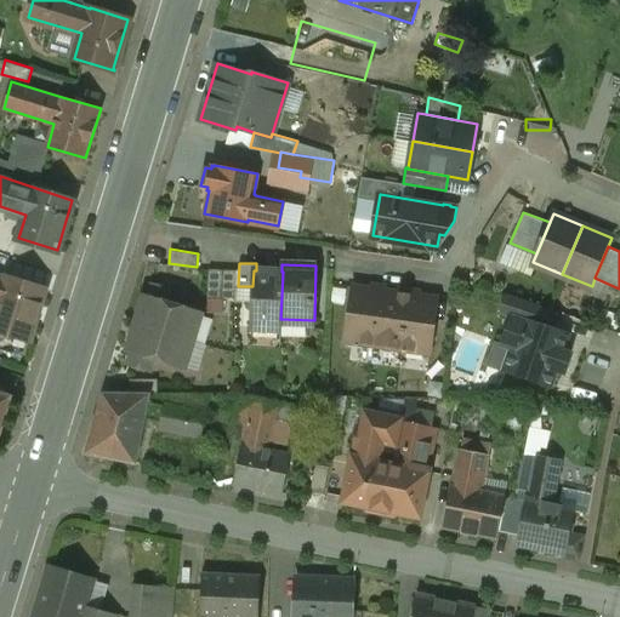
[(223,268),(209,268),(208,296),(222,296),(223,268)]
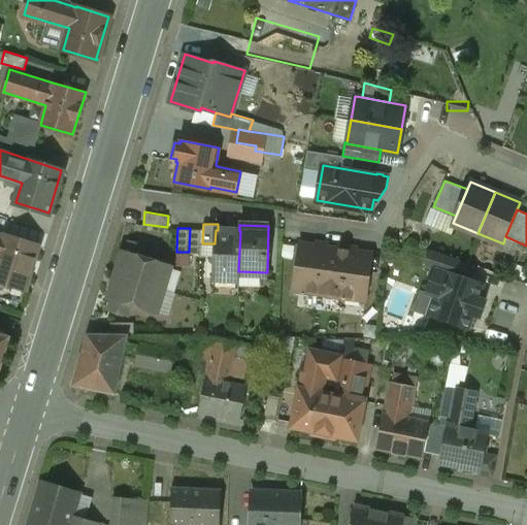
[(202,229),(190,228),(189,252),(201,253),(202,229)]
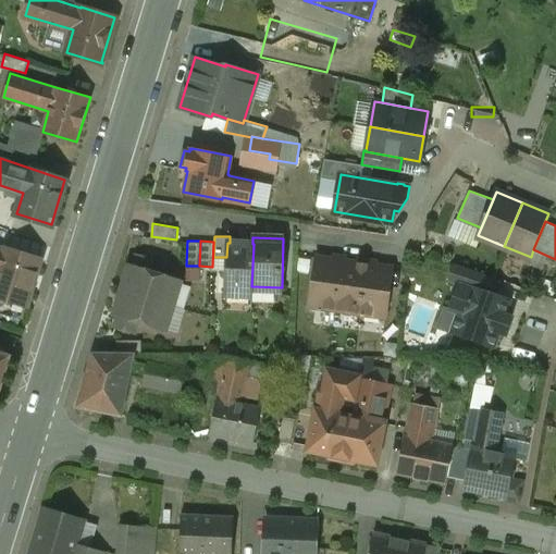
[(230,243),(227,243),(226,257),(225,293),(252,294),(252,286),(251,286),(254,244),(252,244),(230,243)]
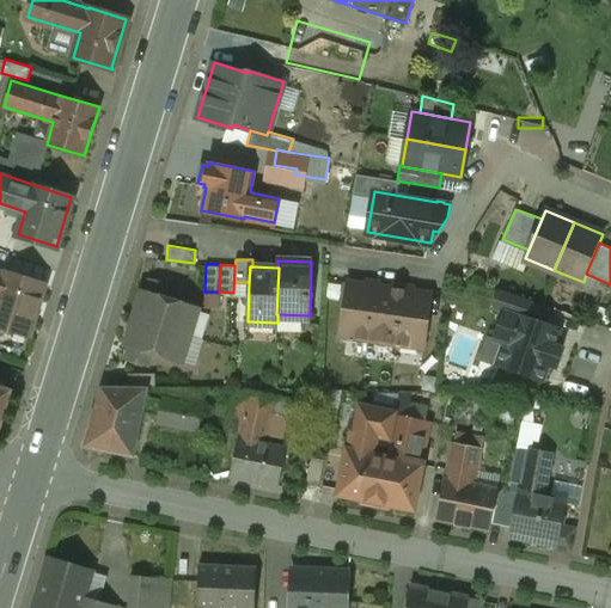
[(6,272),(0,270),(0,324),(29,333),(44,283),(7,272),(6,272)]
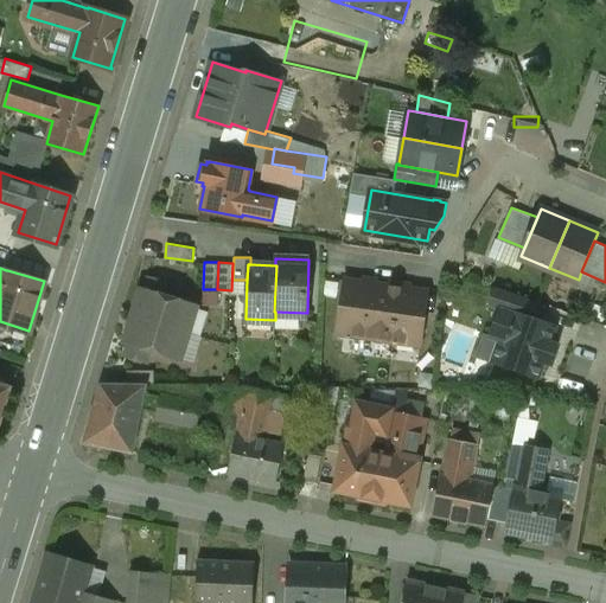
[(171,283),(150,276),(145,288),(167,295),(171,283)]
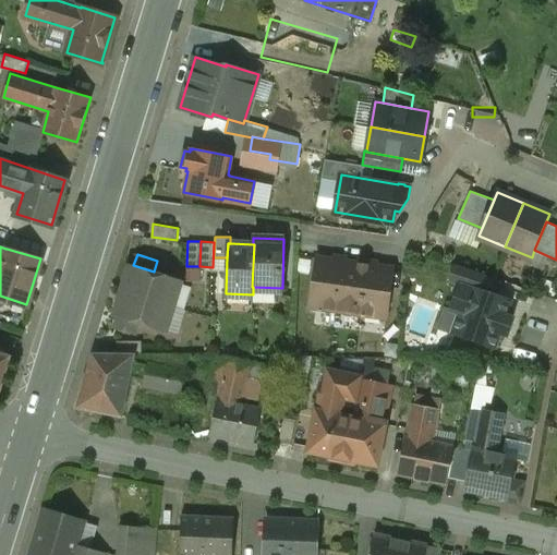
[(337,317),(346,264),(347,261),(337,258),(337,262),(317,260),(309,313),(337,317)]
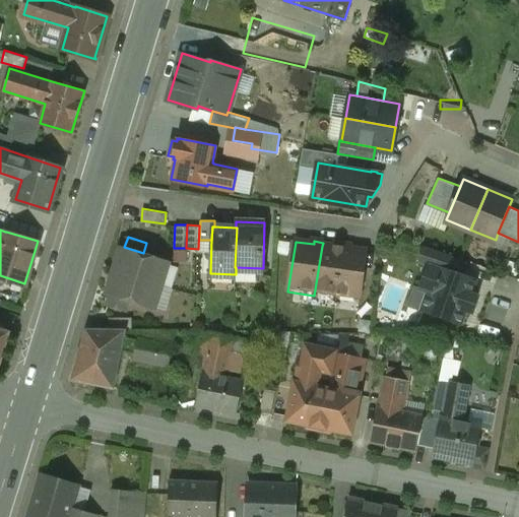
[(322,246),(314,296),(339,300),(347,247),(339,246),(338,249),(322,246)]
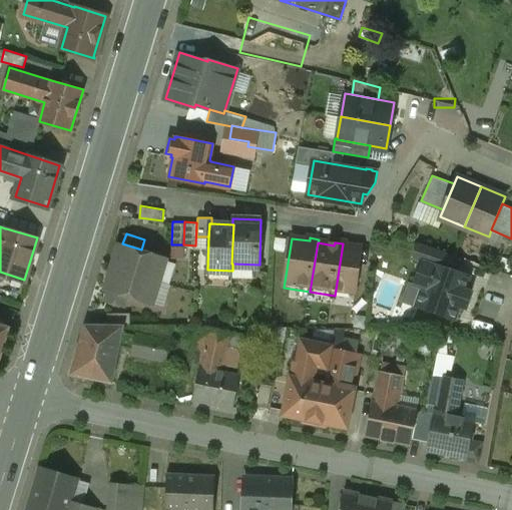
[(122,243),(120,243),(113,267),(158,280),(165,257),(141,249),(122,243)]
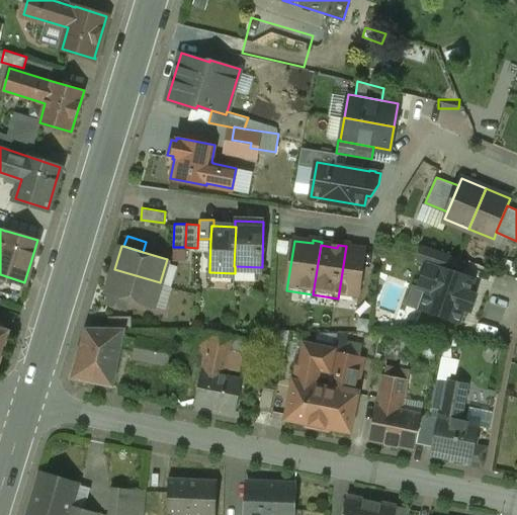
[(346,246),(338,298),(361,303),(369,253),(351,250),(352,247),(346,246)]
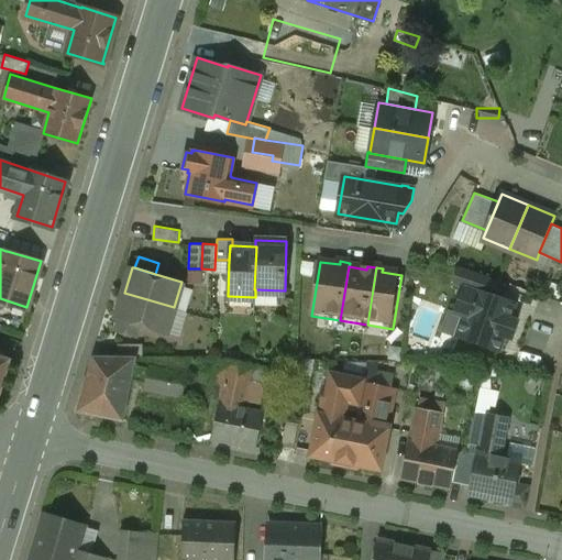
[(515,304),(465,286),(458,310),(466,314),(460,335),(499,348),(504,333),(513,336),(517,321),(509,318),(515,304)]
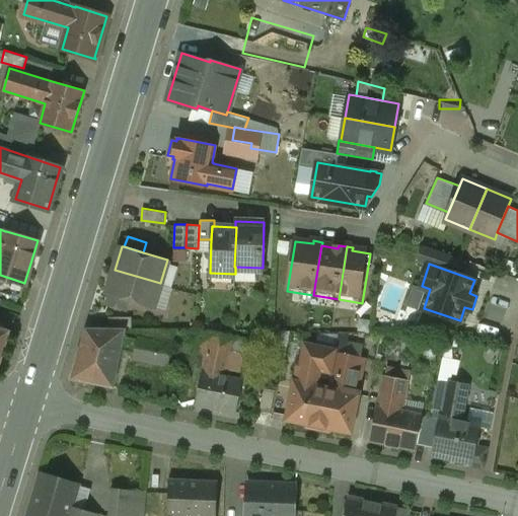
[(160,283),(115,270),(108,293),(129,299),(153,306),(153,305),(160,283)]
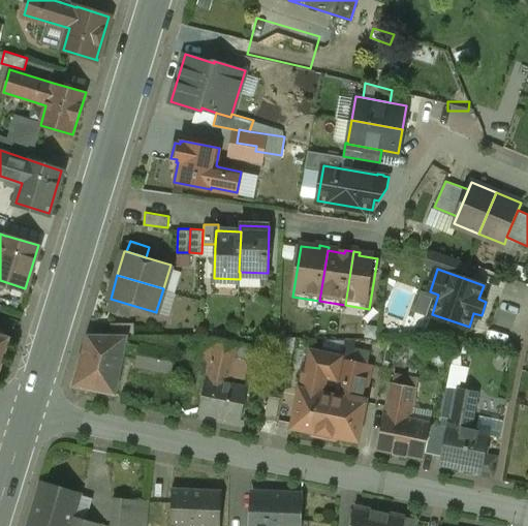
[(175,292),(163,288),(156,311),(168,314),(175,292)]
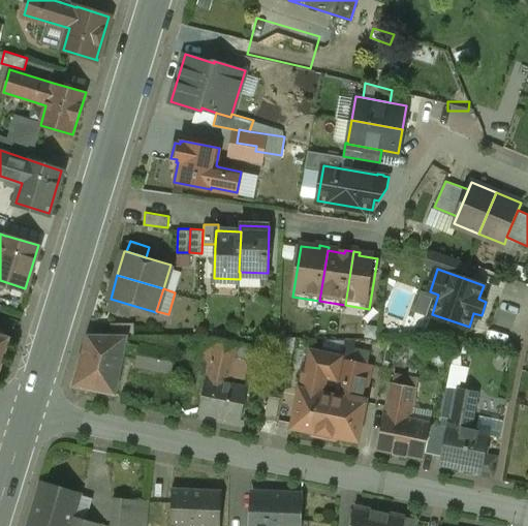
[(131,305),(112,299),(109,310),(128,315),(131,305)]
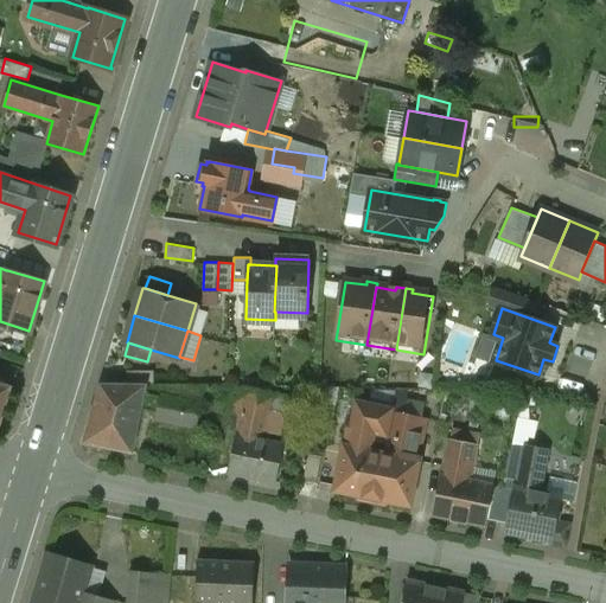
[(154,369),(127,369),(127,383),(147,383),(154,383),(154,369)]
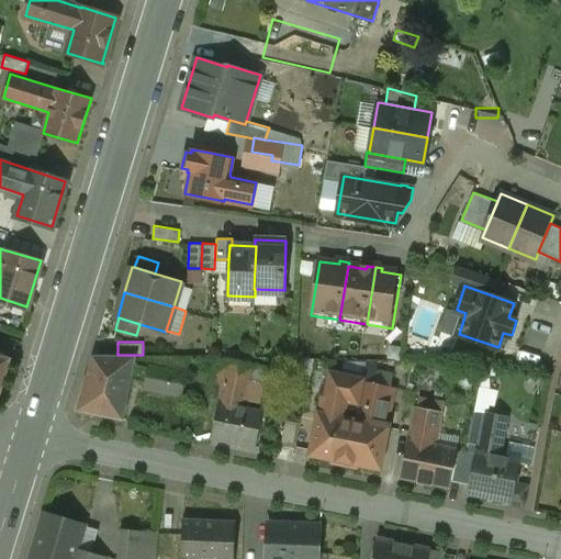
[(0,391),(10,358),(0,355),(0,391)]
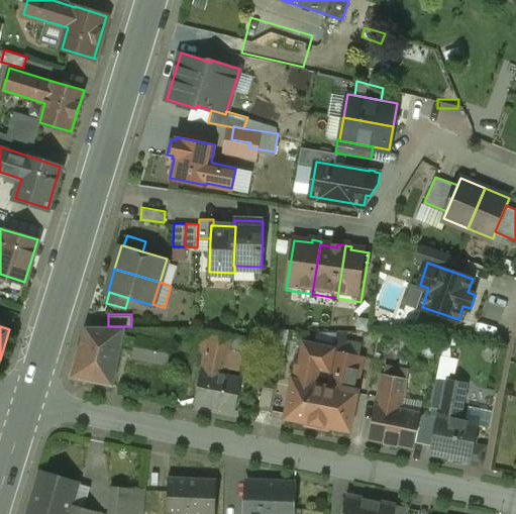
[(108,326),(86,326),(71,376),(113,385),(121,346),(123,334),(125,326),(108,326)]
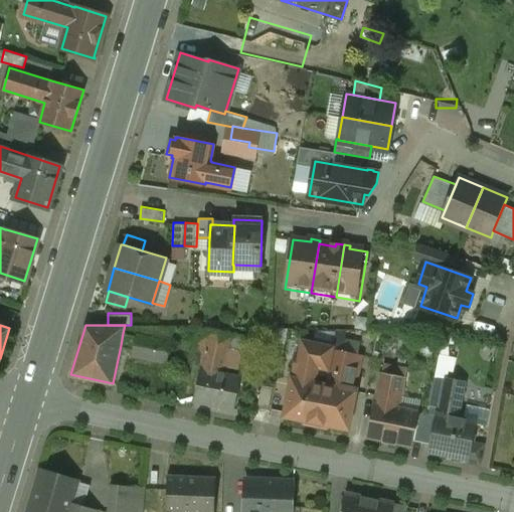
[(131,325),(125,325),(123,333),(143,337),(145,326),(131,325)]
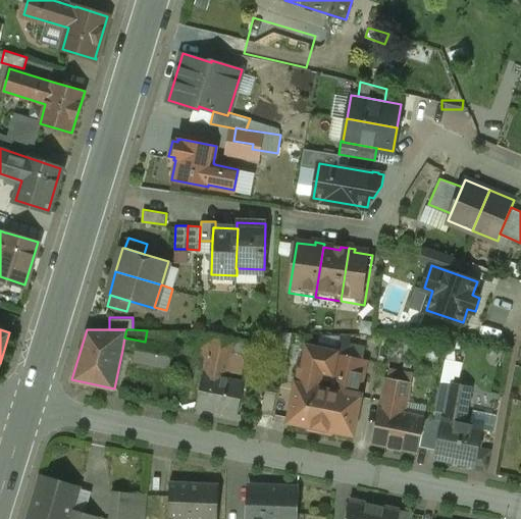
[(212,332),(200,331),(195,354),(207,356),(212,332)]
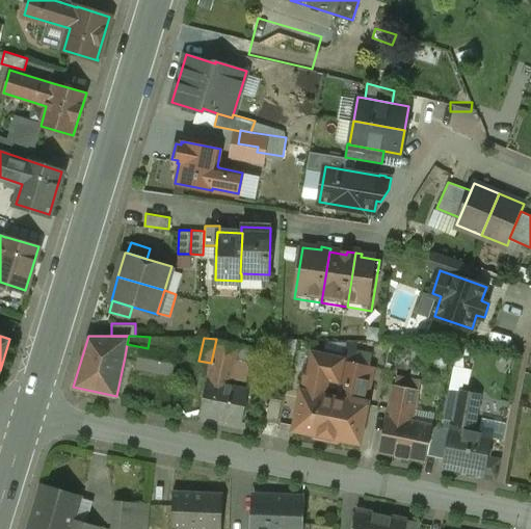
[(211,363),(208,380),(230,385),(232,377),(238,343),(216,339),(211,363)]
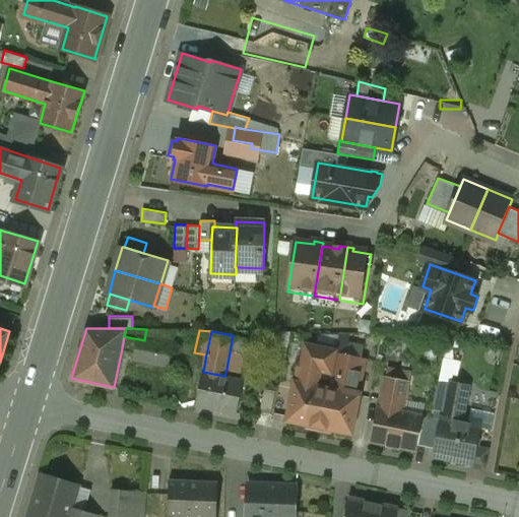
[(289,331),(279,331),(277,344),(286,345),(287,339),(289,331)]
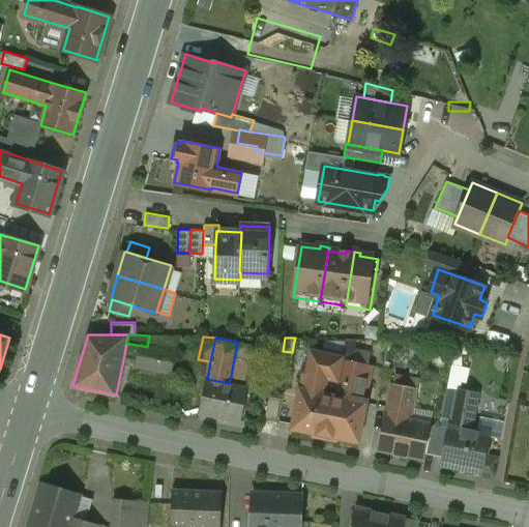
[(347,339),(295,338),(293,346),(305,348),(312,349),(344,356),(347,339)]
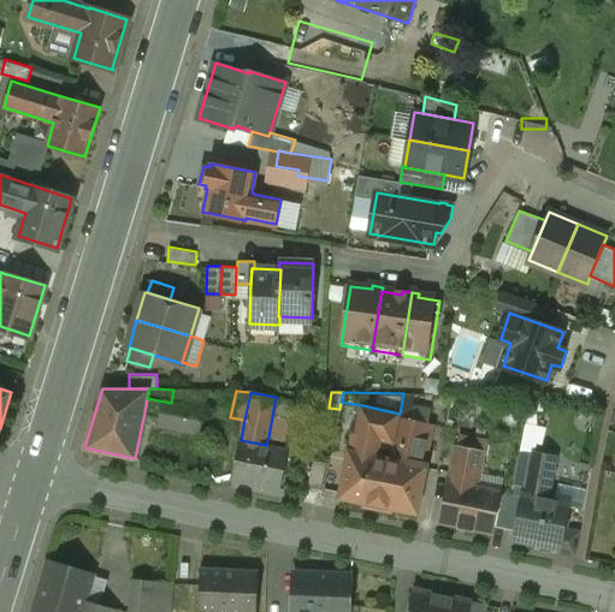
[(435,393),(403,392),(403,393),(400,414),(400,417),(429,423),(435,393)]
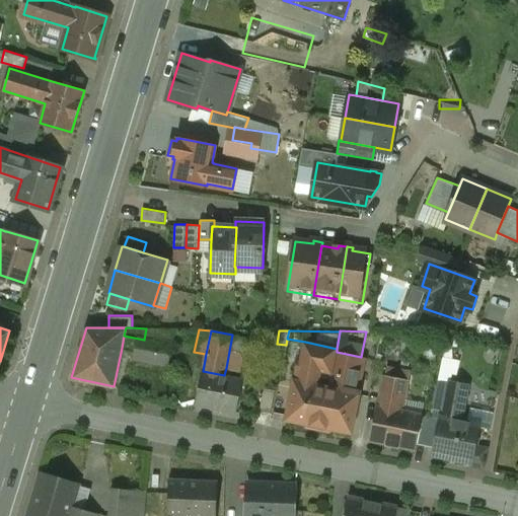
[(244,337),(232,335),(226,368),(238,370),(244,337)]
